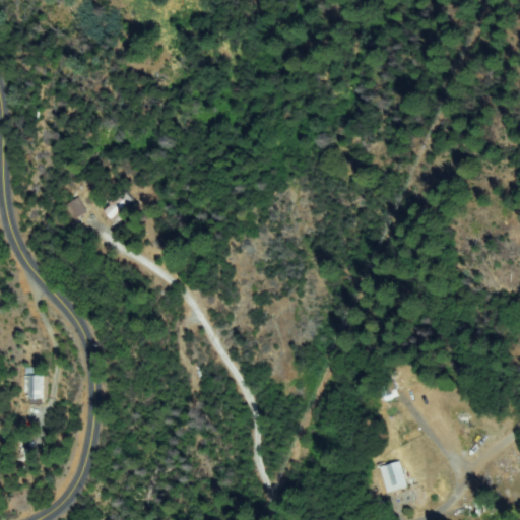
[(119,221),(105,207),(123,190),(136,205),(119,221)]
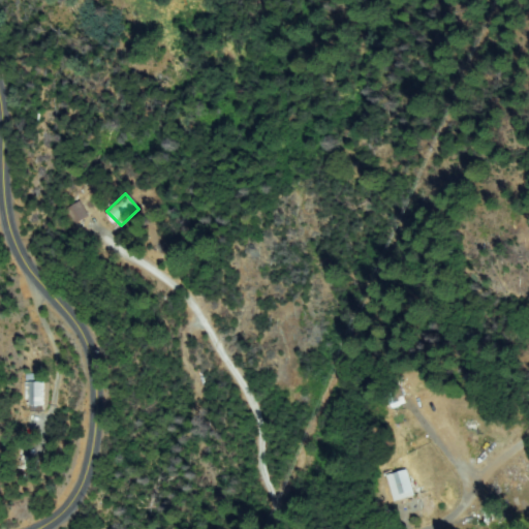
[(68,210),(80,203),(88,216),(75,223),(68,210)]
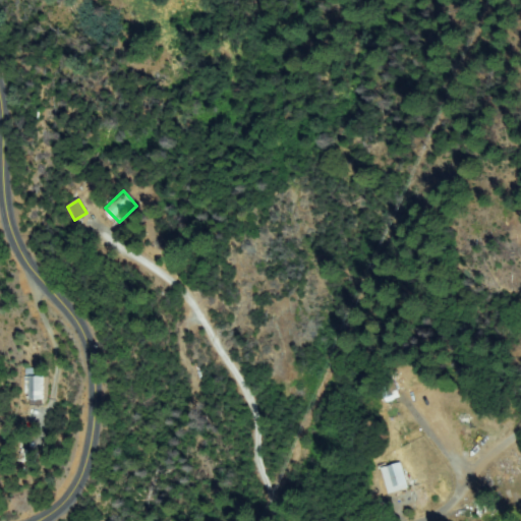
[(32,403),(32,377),(50,377),(50,403),(32,403)]
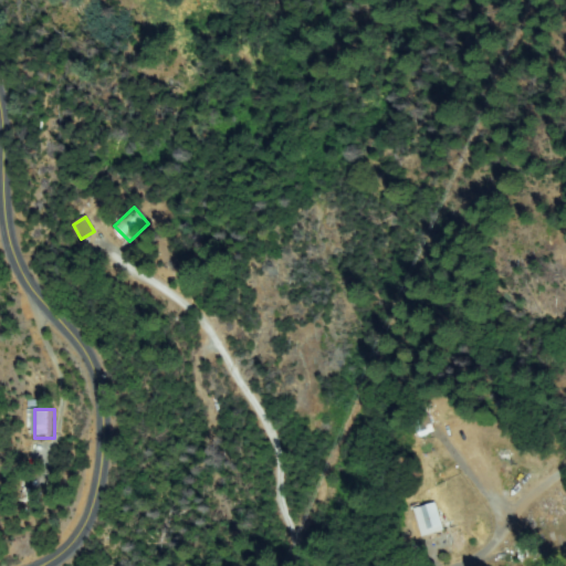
[(413,417),(428,411),(435,430),(420,436),(413,417)]
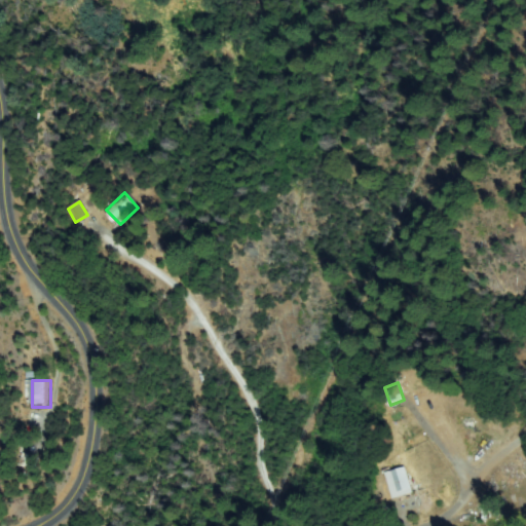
[(388,494),(389,471),(409,471),(409,495),(388,494)]
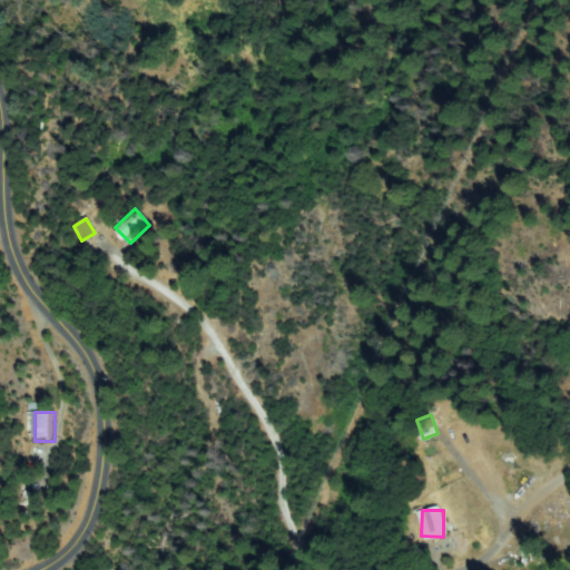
All buildings are outlined.
